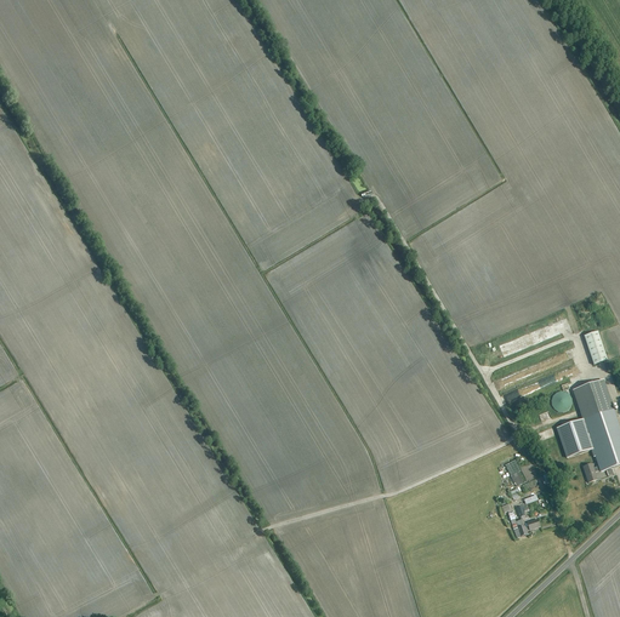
[(597,329),(584,333),(593,363),(607,358),(597,329)]
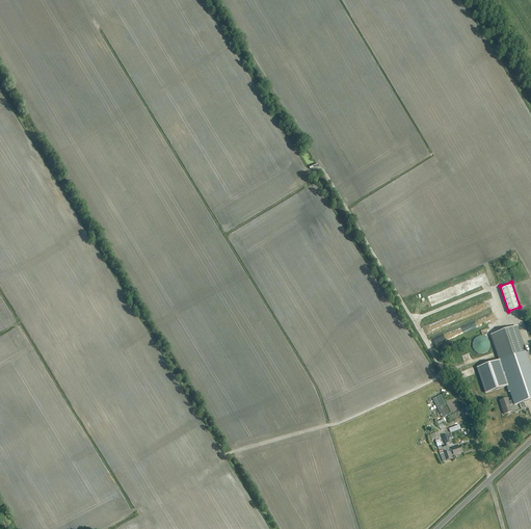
[(530,367),(516,323),(489,333),(498,358),(476,366),(484,390),(505,384),(507,390),(509,389),(511,398),(507,399),(506,395),(499,398),(503,412),(511,408),(509,402),(512,401),(513,402),(530,395),(530,367)]
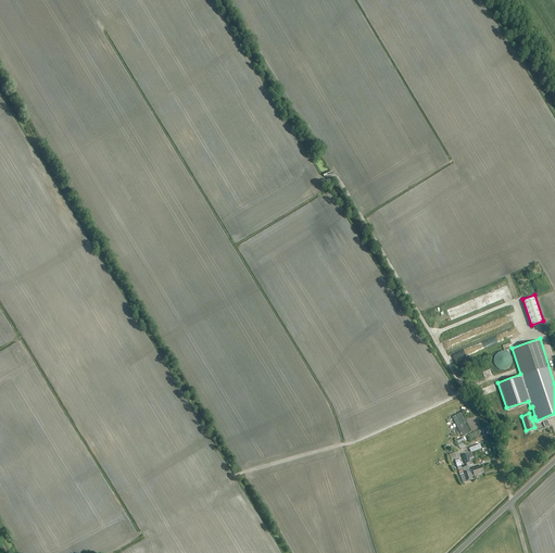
[(495,364),(499,366),(503,367),(507,366),(509,363),(512,359),(512,354),(508,351),(505,349),(501,348),(497,350),(494,352),(493,356),(493,361),(495,364)]
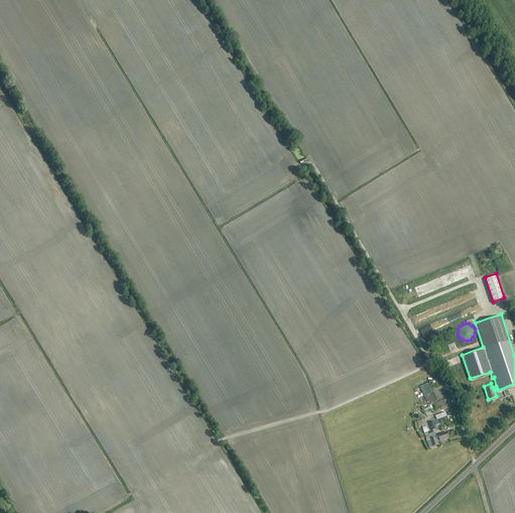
[(456,339),(447,342),(449,347),(458,344),(456,339)]
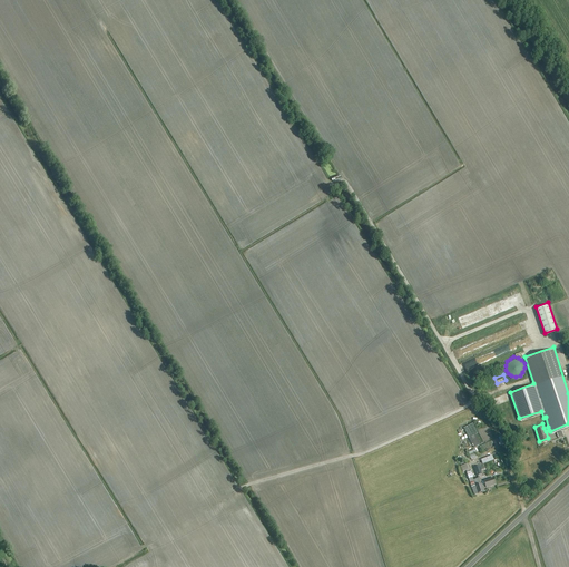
[(479,440),(474,431),(468,434),(472,445),(478,442),(478,441),(479,440)]
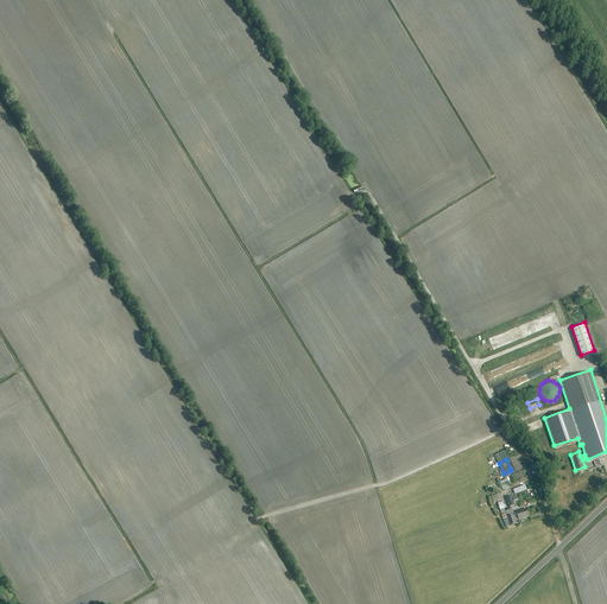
[(503,485),(509,483),(505,475),(499,477),(503,485)]
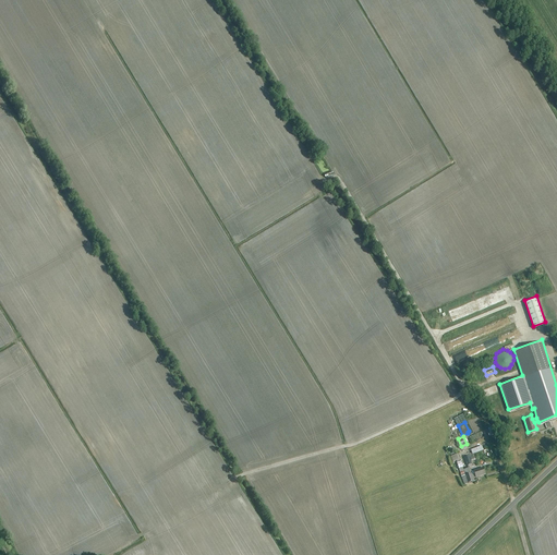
[(452,458),(460,455),(458,449),(450,453),(452,458)]
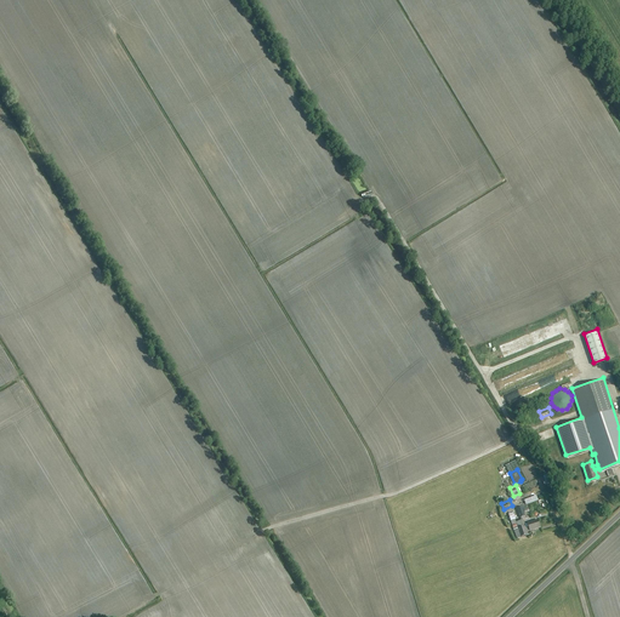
[(524,520),(523,516),(525,515),(524,512),(521,503),(516,506),(519,516),(511,520),(516,535),(527,531),(525,526),(528,525),(529,527),(539,524),(536,516),(524,520)]
